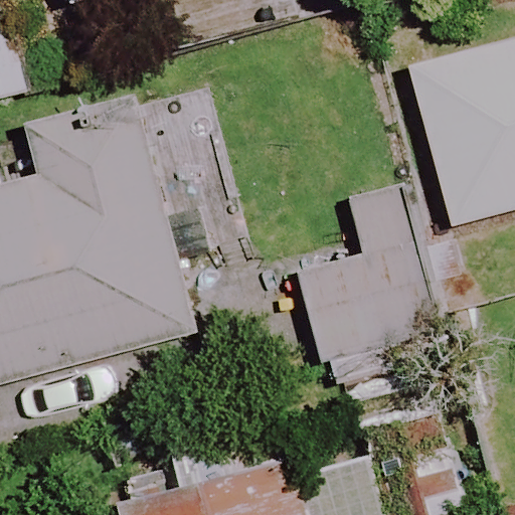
[(0,100),(24,94),(0,9),(0,100)]
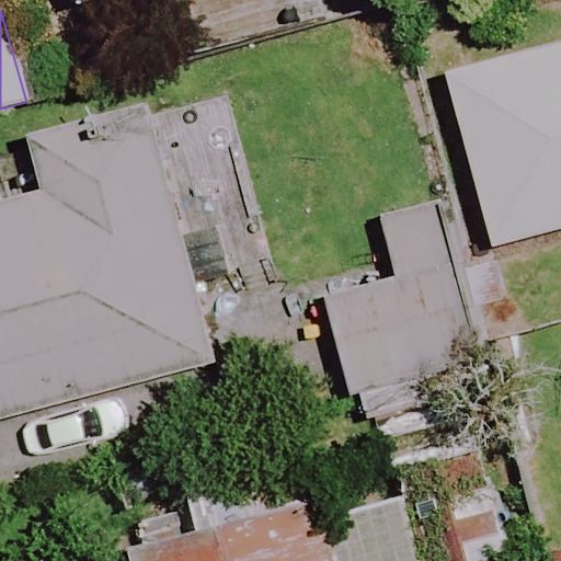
[(560,46),(445,77),(490,248),(560,229),(560,46)]
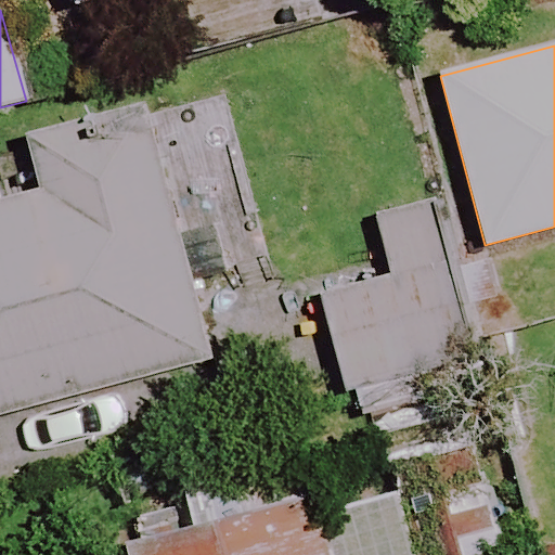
[(28,142),(43,196),(0,207),(0,415),(207,360),(186,283),(244,267),(218,169),(160,184),(141,112),(28,142)]
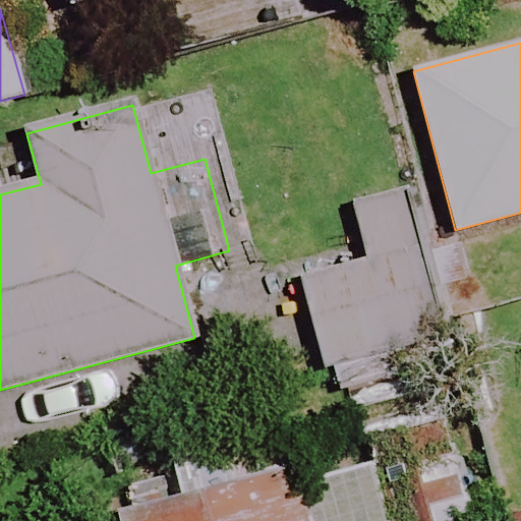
[(435,343),(413,250),(300,277),(321,368),(435,343)]
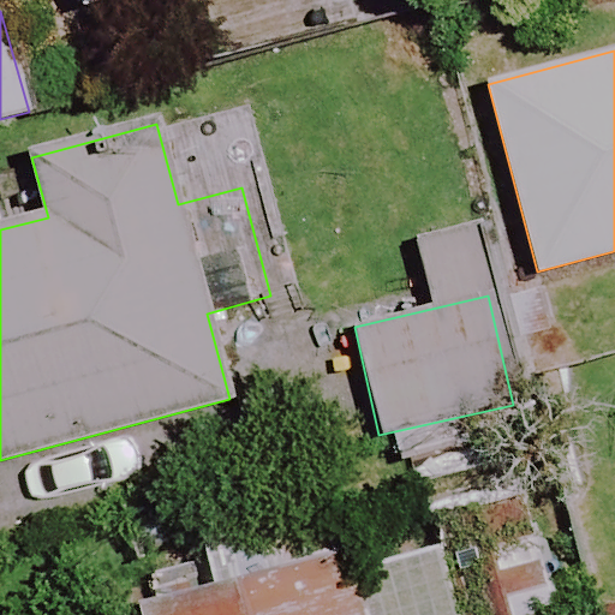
[(453,614),(431,530),(142,603),(144,614),(453,614)]
